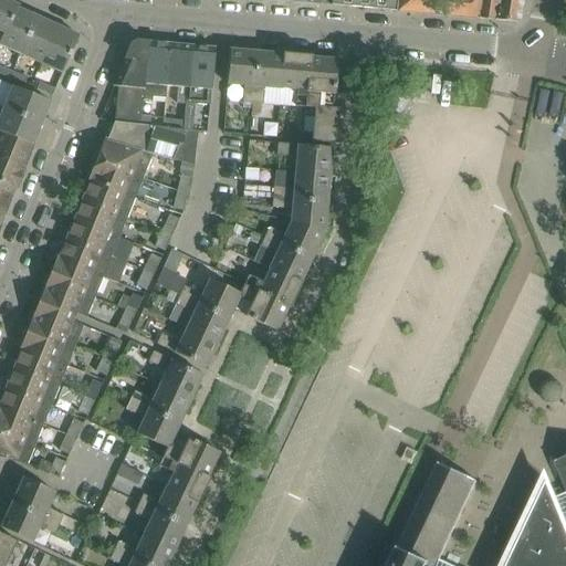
[(18,6),(2,0),(0,0),(0,40),(16,8),(17,8),(18,6)]
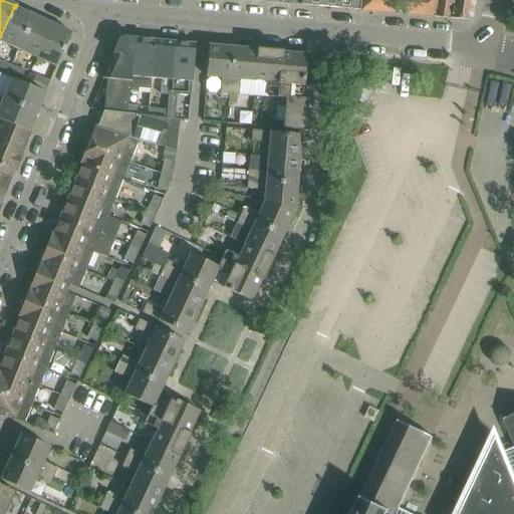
[(355,10),(356,0),(317,0),(316,7),(355,10)]
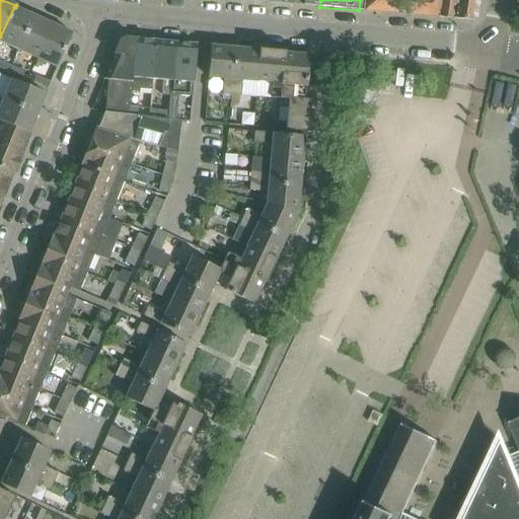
[(440,0),(364,0),(363,10),(440,17),(440,0)]
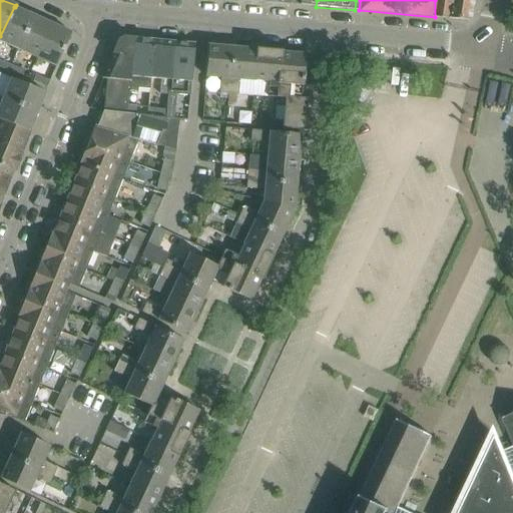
[(453,19),(453,0),(435,0),(435,17),(453,19)]
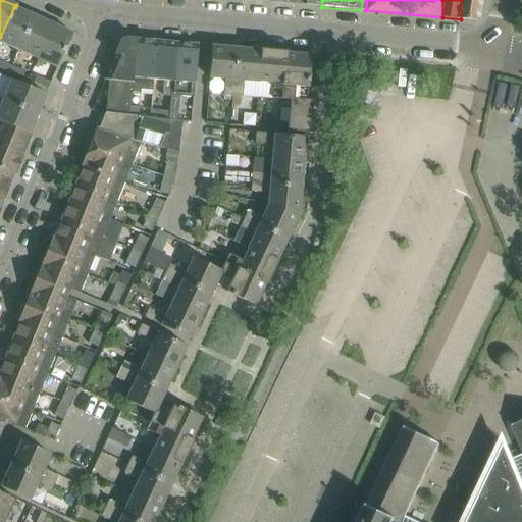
[(478,20),(481,0),(461,0),(461,19),(478,20)]
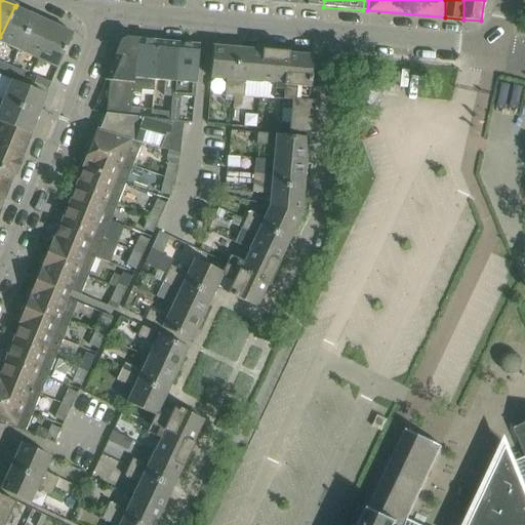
[(33,15),(15,7),(14,7),(0,37),(0,41),(17,49),(33,15)]
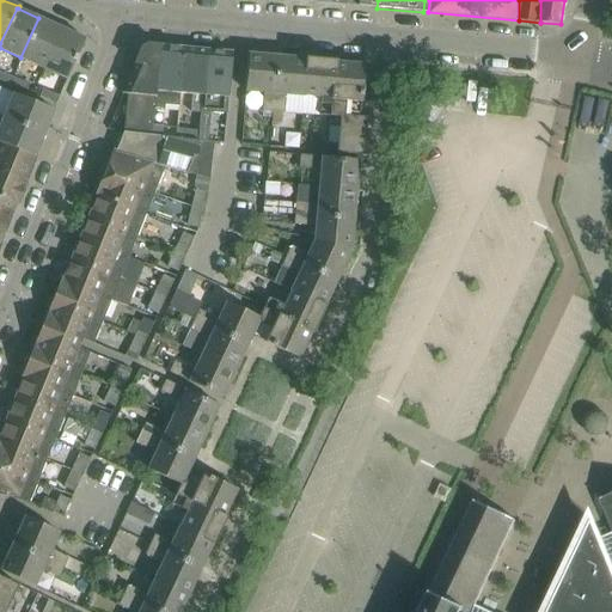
[(42,68),(61,29),(38,18),(20,57),(42,68)]
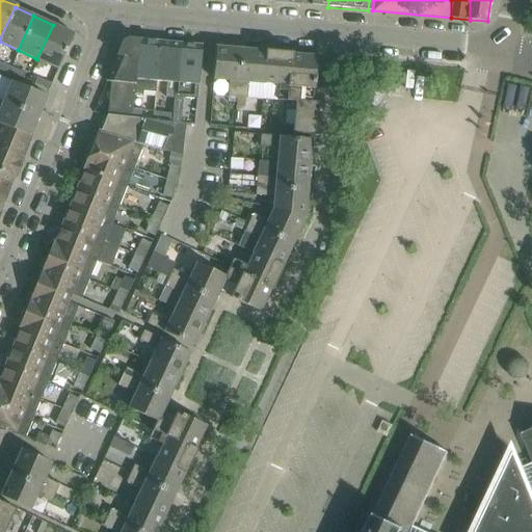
[(57,69),(67,49),(73,34),(53,25),(36,59),(57,69)]
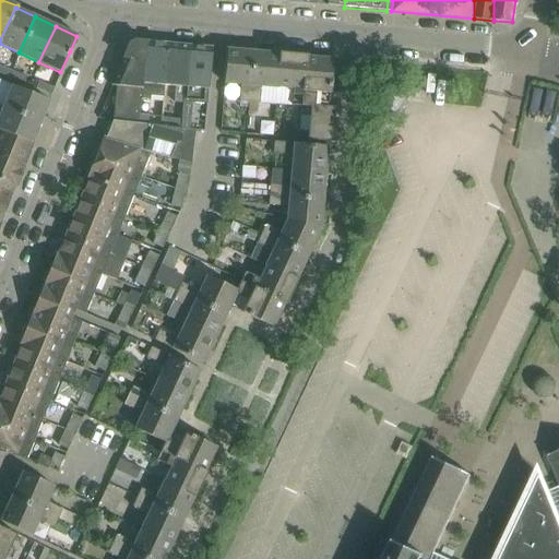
[(139,113),(141,99),(146,42),(133,40),(128,43),(110,85),(115,87),(113,121),(138,123),(139,113)]
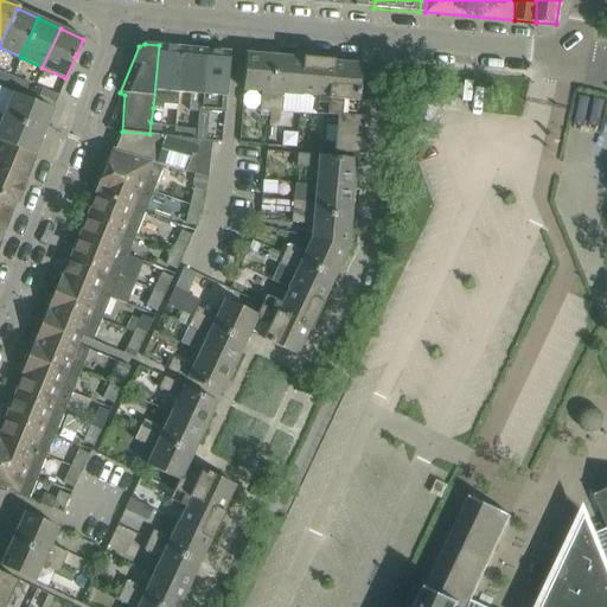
[(177,106),(177,96),(181,48),(159,45),(153,108),(163,109),(163,104),(177,106)]
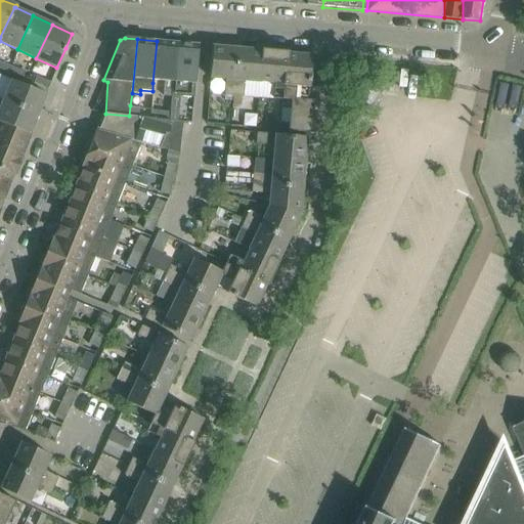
[(172,94),(177,43),(157,41),(153,83),(164,84),(163,95),(171,96),(171,94),(172,94)]
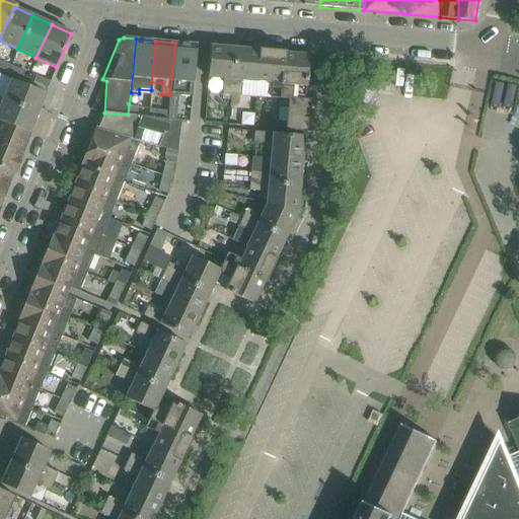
[(193,83),(197,44),(175,43),(170,93),(191,95),(193,82),(193,83)]
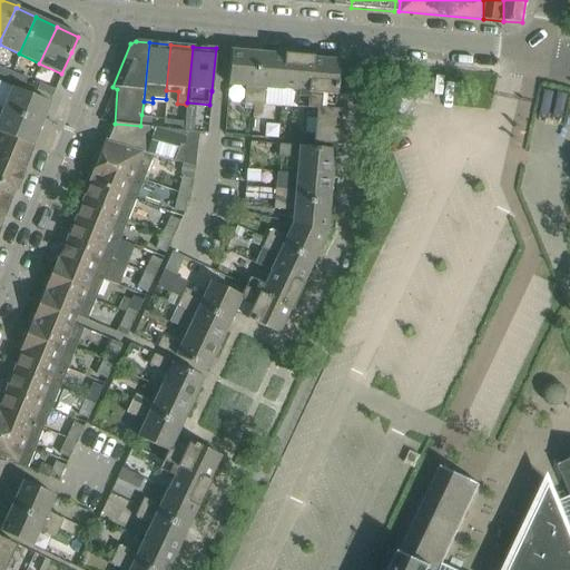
[(254,104),(258,52),(231,50),(227,85),(244,86),(243,102),(254,104)]
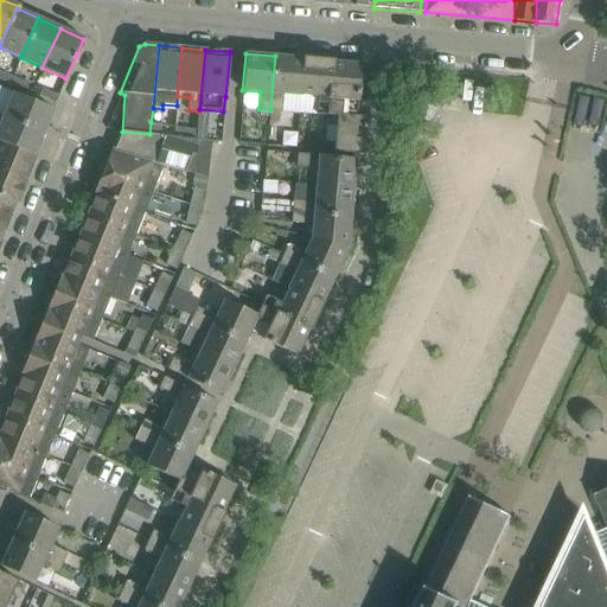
[(304,58),(302,58),(275,56),(270,110),(281,112),(282,93),(300,94),(300,93),(304,58)]
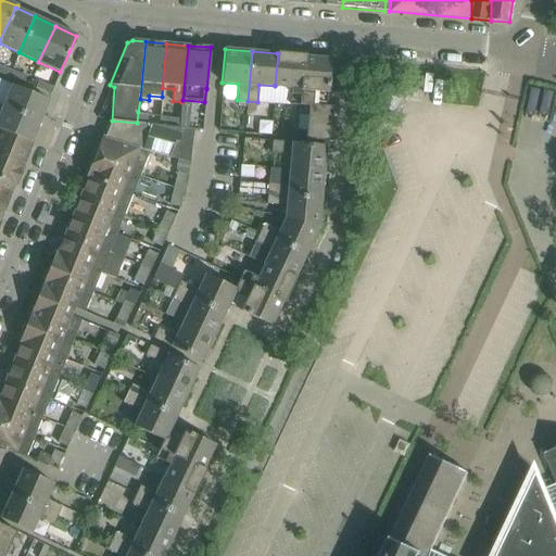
[(308,104),(313,58),(313,55),(277,52),(277,53),(278,53),(275,85),(290,86),(289,103),(308,104)]
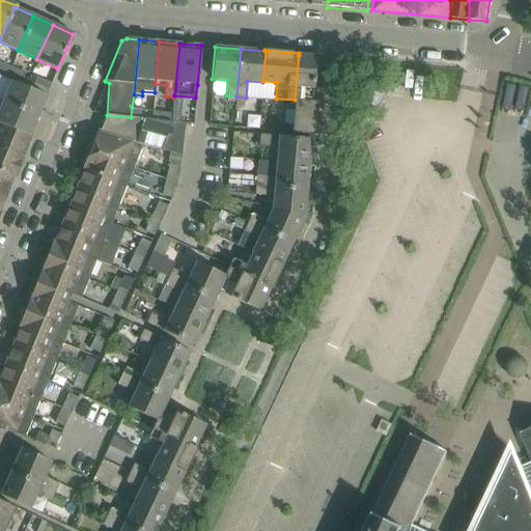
[(318,135),(322,103),(312,102),(316,56),(299,55),(295,100),(295,101),(292,133),(318,135)]
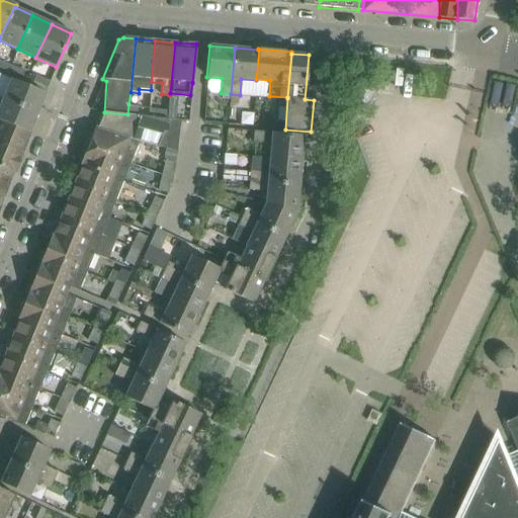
[(10,67),(0,62),(0,69),(8,73),(10,67)]
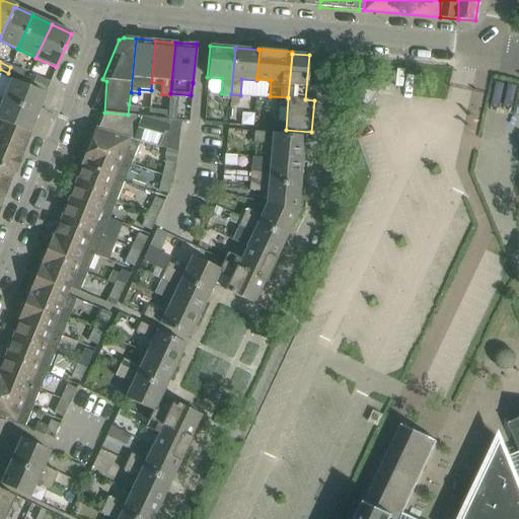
[(20,78),(23,72),(10,67),(8,73),(20,78)]
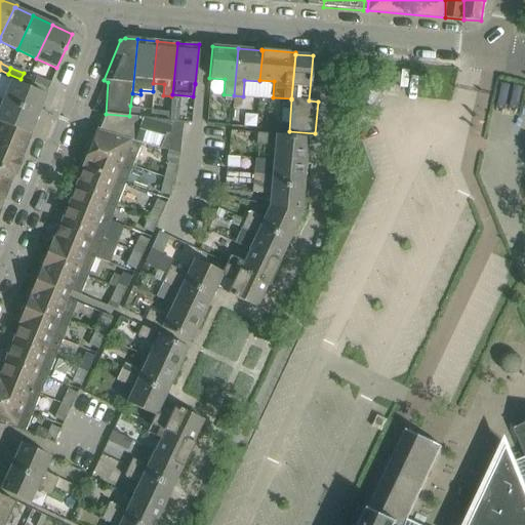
[(50,83),(35,78),(33,84),(47,89),(50,83)]
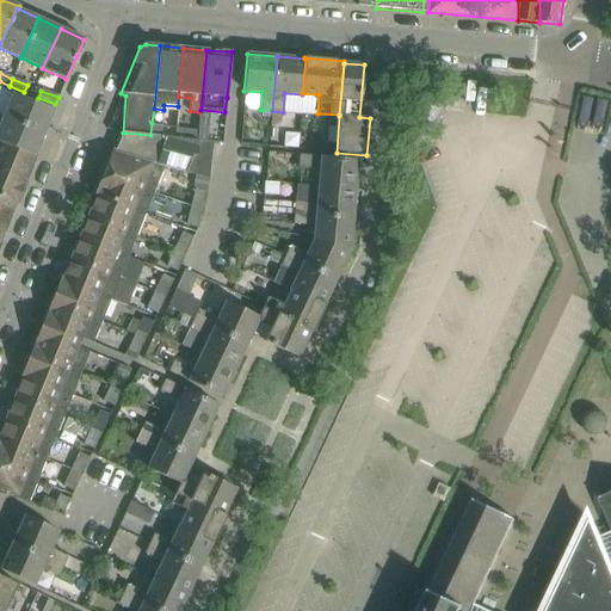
[(43,134),(53,110),(12,93),(2,117),(43,134)]
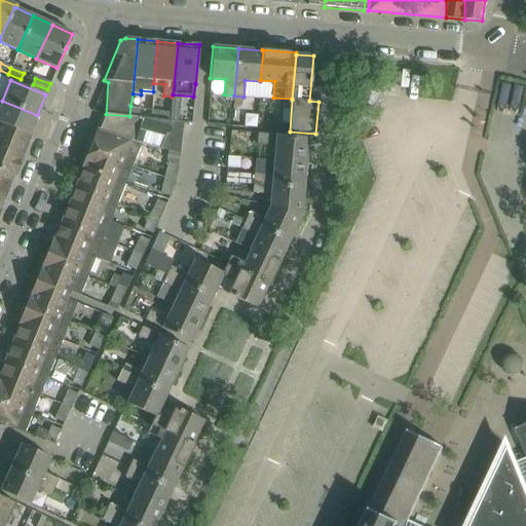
[(0,100),(0,123),(29,136),(37,115),(2,101),(0,100)]
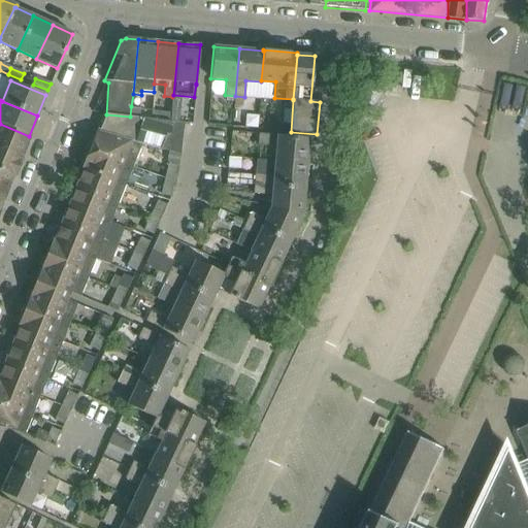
[(152,108),(131,106),(130,117),(151,119),(152,108)]
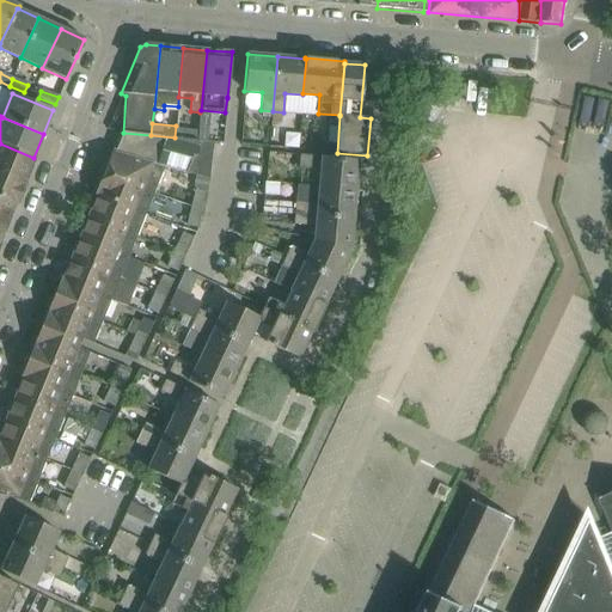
[(207,140),(208,126),(200,124),(199,140),(207,141),(207,140)]
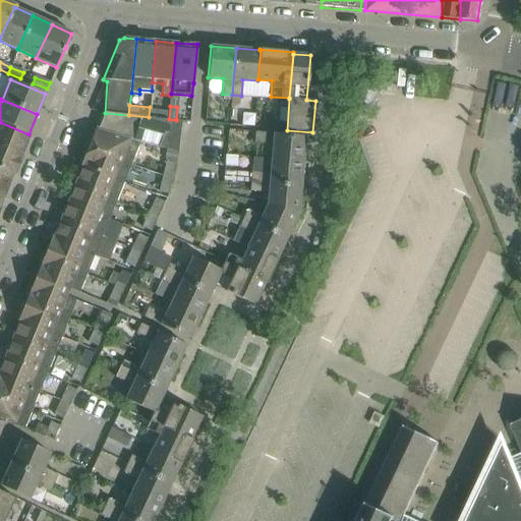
[(177,152),(180,120),(176,119),(176,120),(169,119),(149,117),(128,115),(105,113),(98,130),(138,142),(139,141),(177,152)]
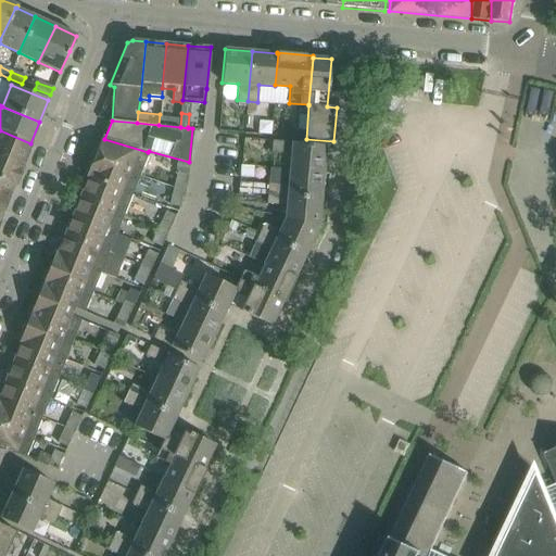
[(0,154),(22,164),(30,143),(0,130),(0,154)]
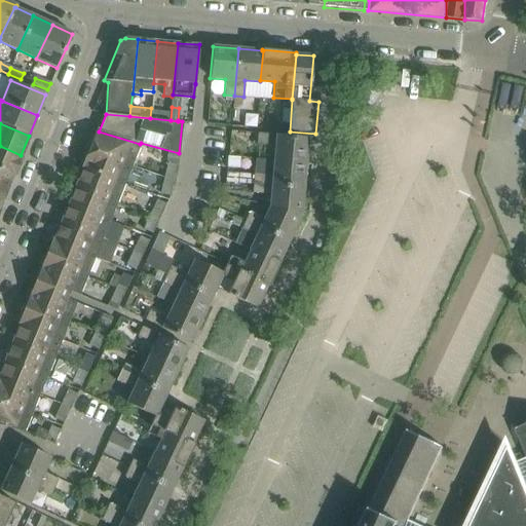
[(132,166),(140,144),(99,132),(91,150),(132,166)]
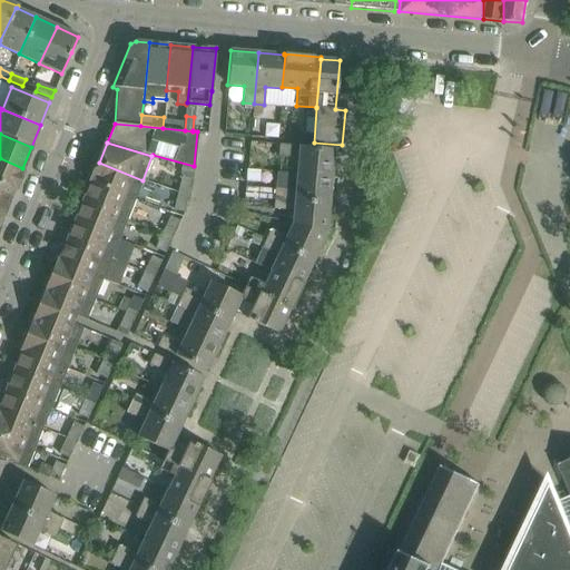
[(332,177),(334,149),(278,144),(279,156),(297,157),(296,173),(296,174),(332,177)]
